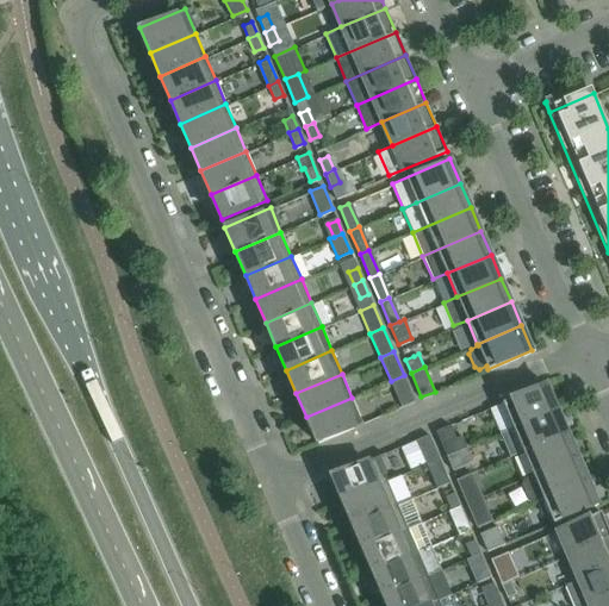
[(404,375),(391,381),(401,406),(415,400),(404,375)]
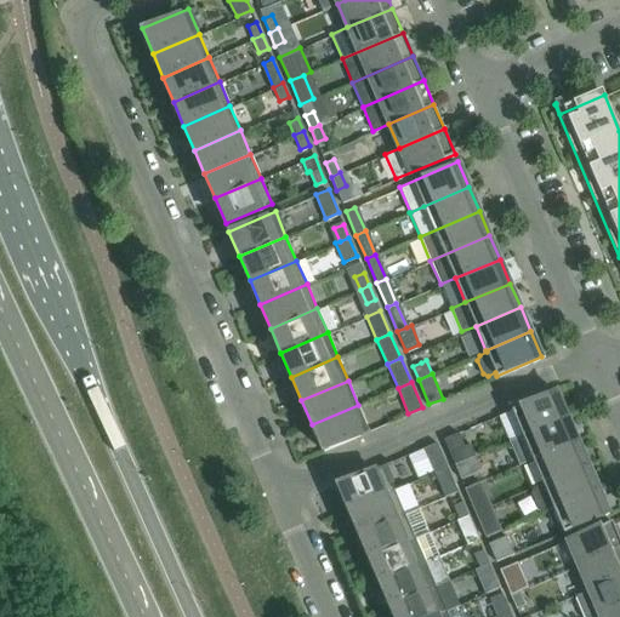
[(511,409),(498,415),(508,440),(567,415),(556,389),(511,409)]
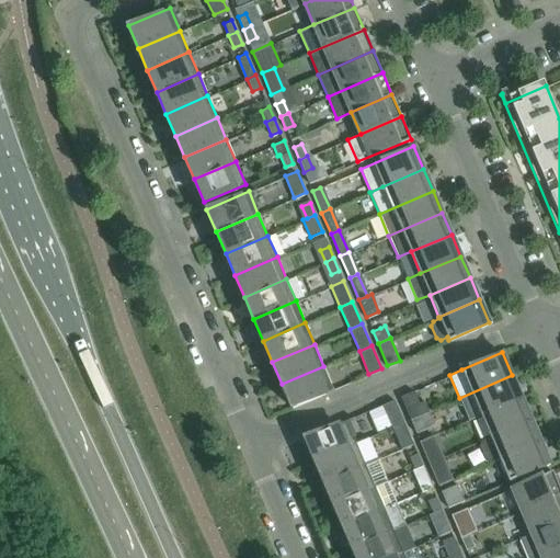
[(333,388),(323,366),(282,384),(292,407),(333,388)]
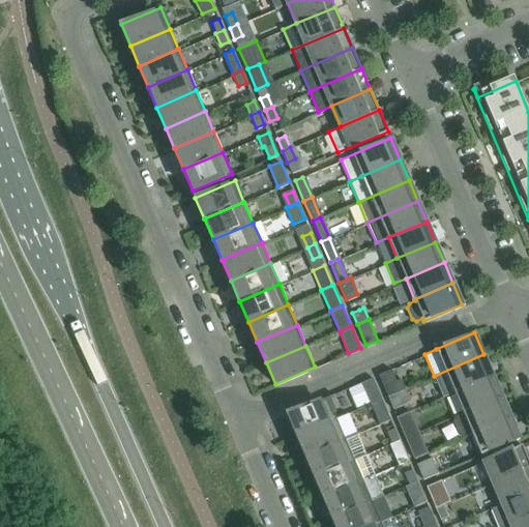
[(483,354),(434,376),(442,397),(453,391),(492,375),(483,354)]
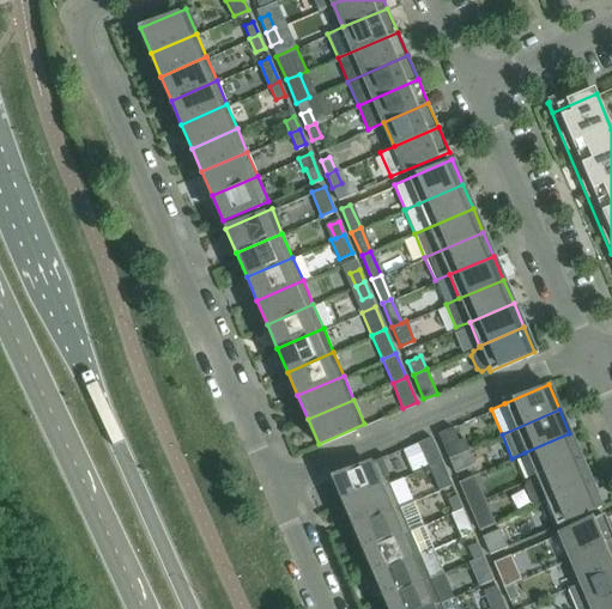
[(458,438),(453,426),(437,432),(448,458),(470,449),(464,436),(458,438)]
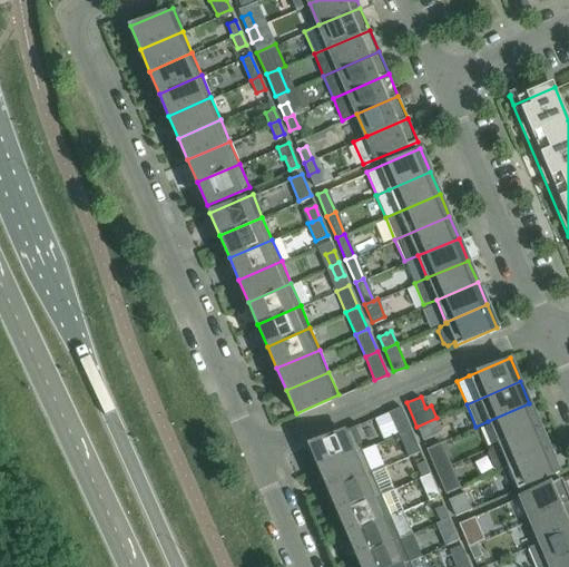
[(498,443),(539,426),(529,403),(488,421),(498,443)]
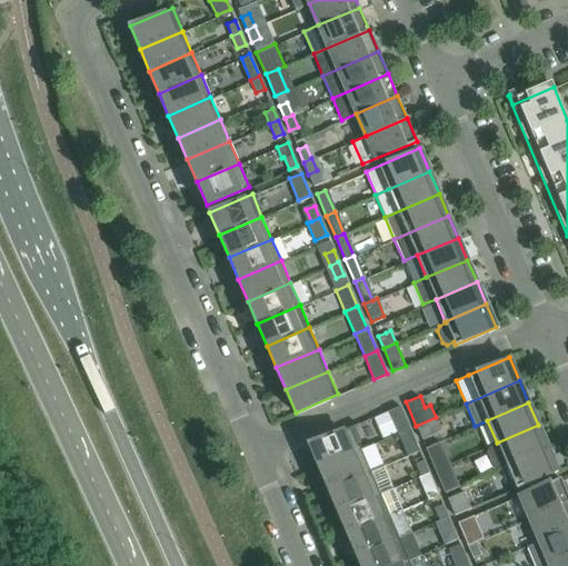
[(409,427),(404,415),(399,404),(388,409),(397,433),(401,430),(409,427)]
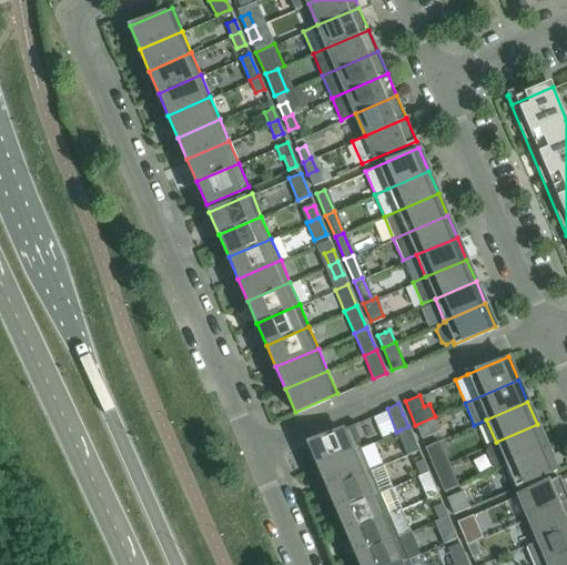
[(439,427),(435,416),(415,425),(421,436),(439,427)]
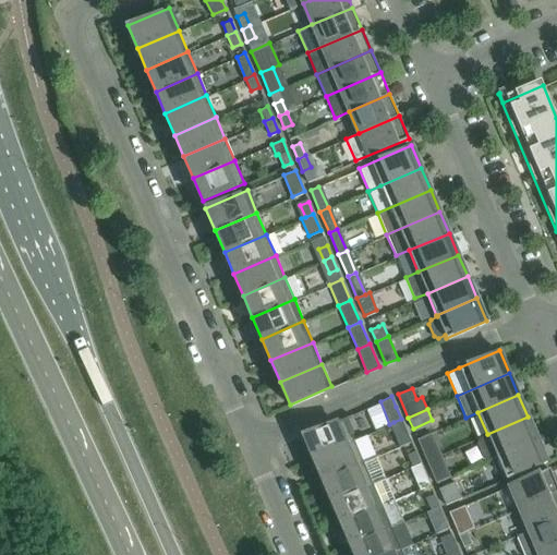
[(354,439),(344,417),(303,434),(312,457),(354,439)]
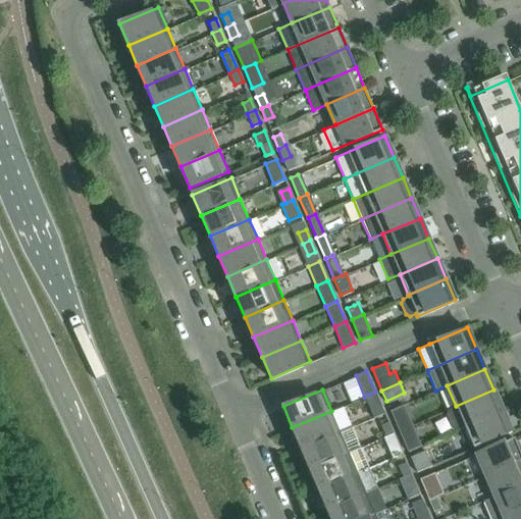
[(502,410),(493,390),(456,406),(449,409),(448,414),(453,426),(456,428),(464,425),(464,426),(502,410)]
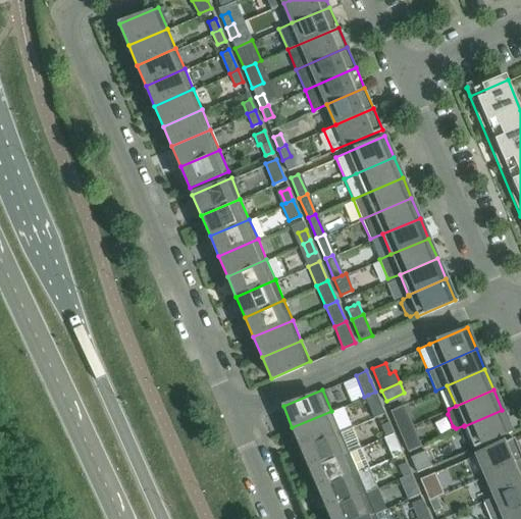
[(380,404),(375,392),(368,395),(372,407),(380,404)]
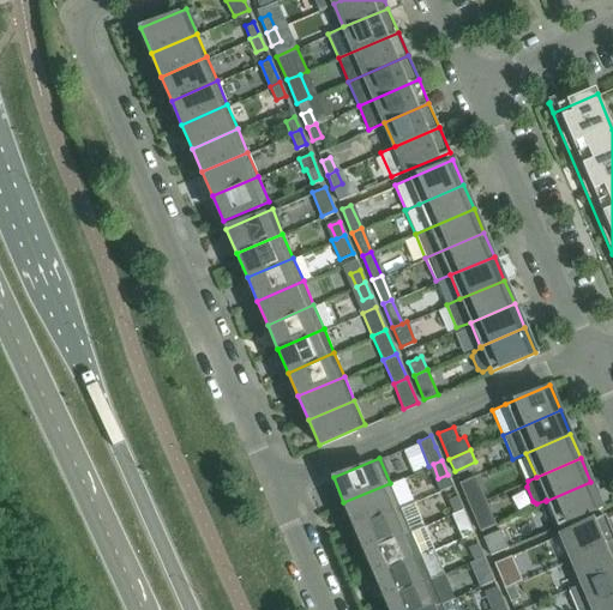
[(473,476),(458,482),(469,505),(476,502),(472,488),(478,485),(473,476)]
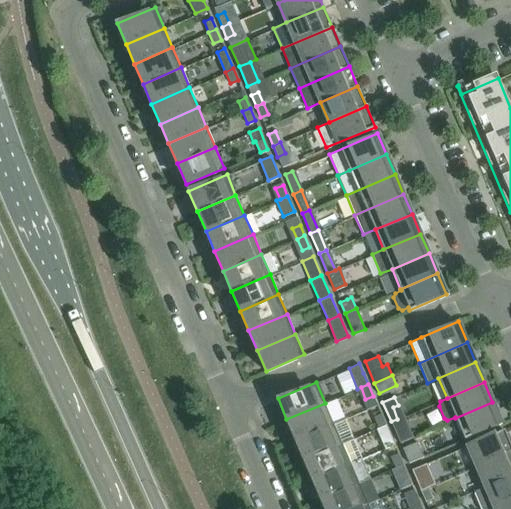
[(501,422),(492,402),(455,418),(464,438),(501,422)]
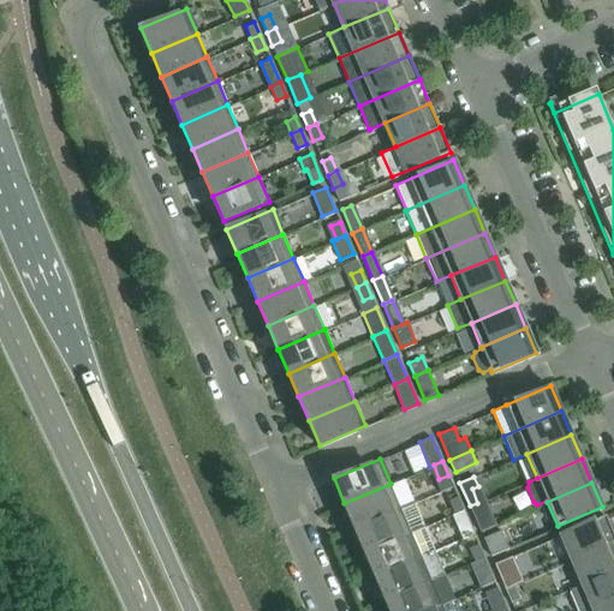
[(400,508),(391,484),(344,503),(355,527),(400,508)]
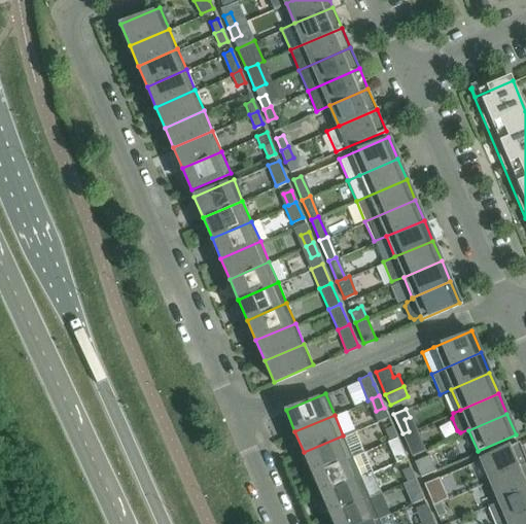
[(396,437),(391,425),(384,428),(389,440),(396,437)]
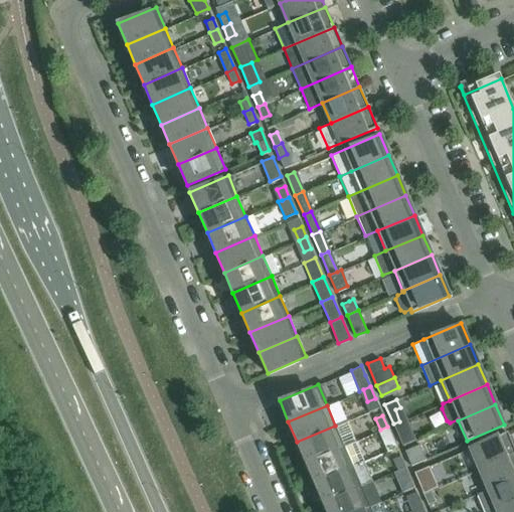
[(347,420),(335,425),(297,442),(305,462),(355,441),(347,420)]
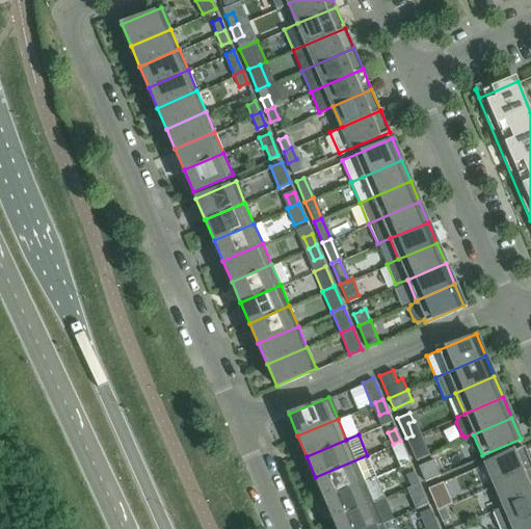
[(405,452),(400,441),(393,444),(391,445),(399,465),(408,460),(405,452)]
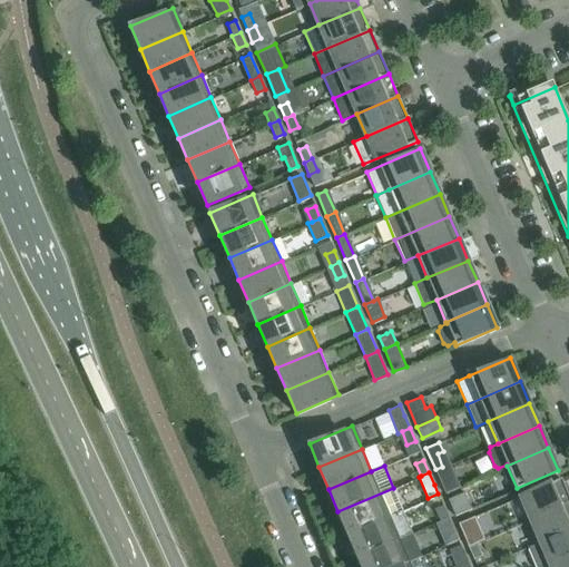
[(455,477),(441,484),(444,491),(460,486),(455,477)]
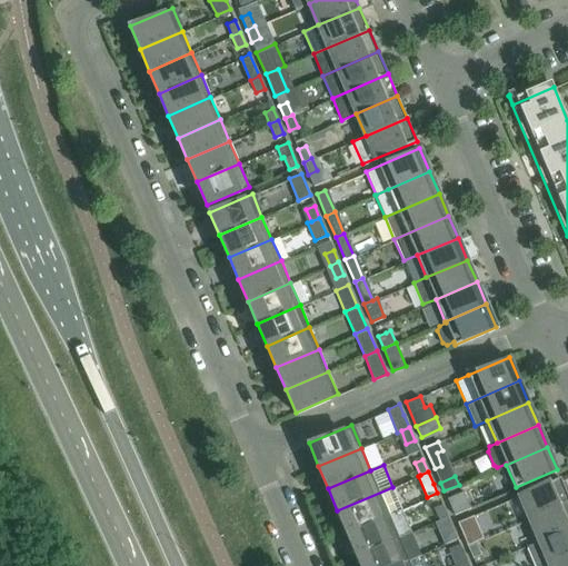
[(567,500),(567,495),(560,477),(519,495),(529,518),(567,500)]
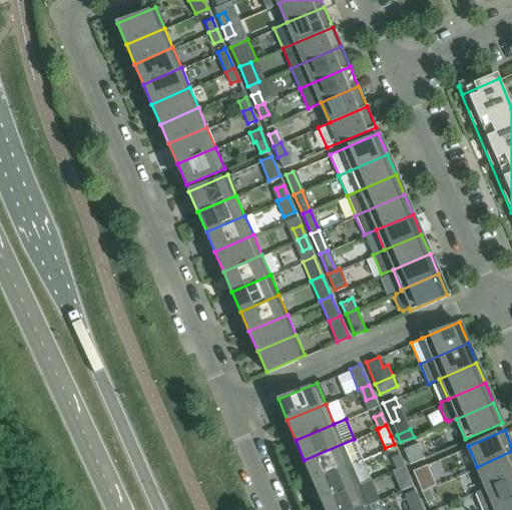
[(362,459),(354,439),(304,460),(313,479),(362,459)]
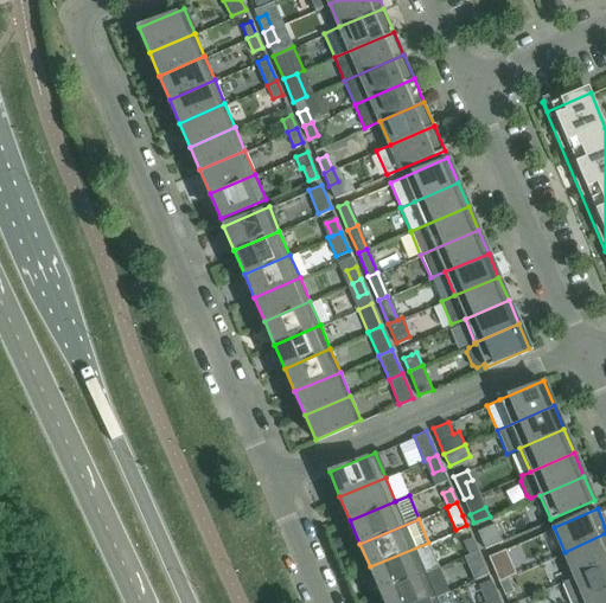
[(484,546),(502,539),(495,521),(477,530),(484,546)]
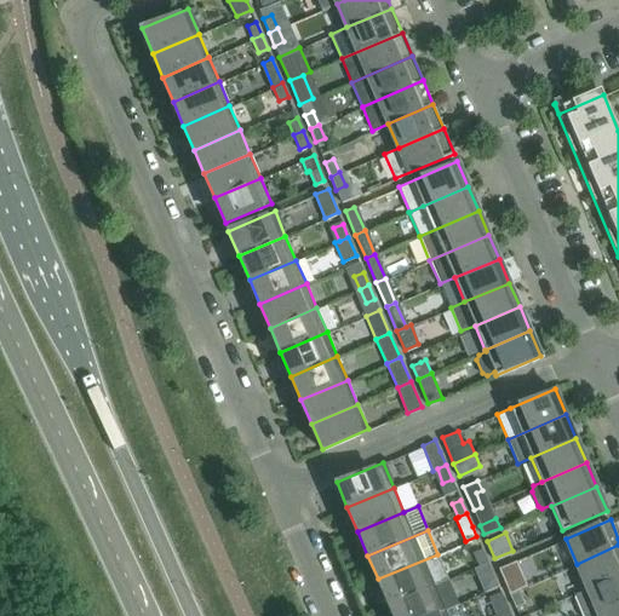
[(618,574),(618,545),(577,564),(586,588),(618,574)]
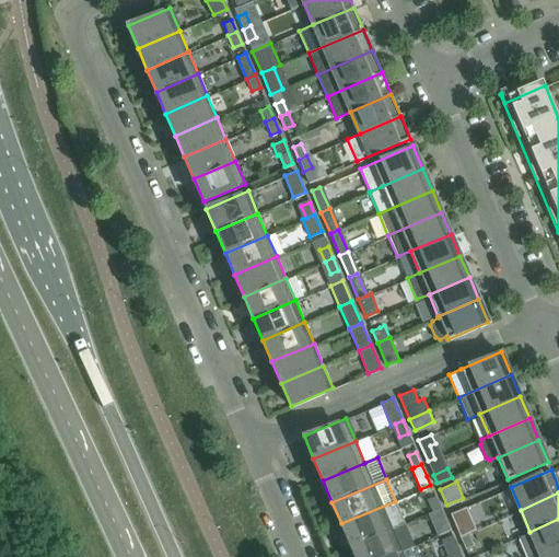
[(440,508),(434,496),(427,499),(432,511),(440,508)]
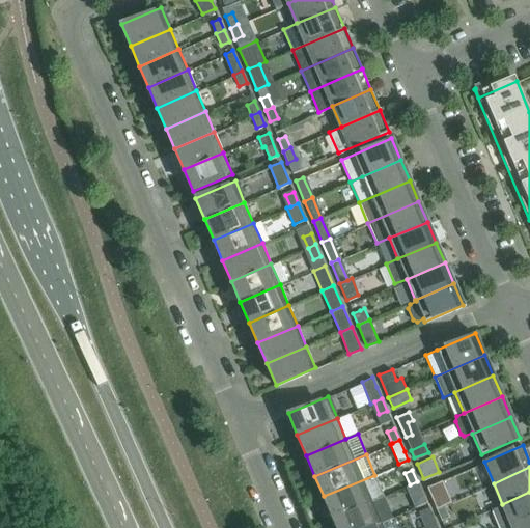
[(383,496),(374,475),(324,496),(332,517),(372,500),(383,496)]
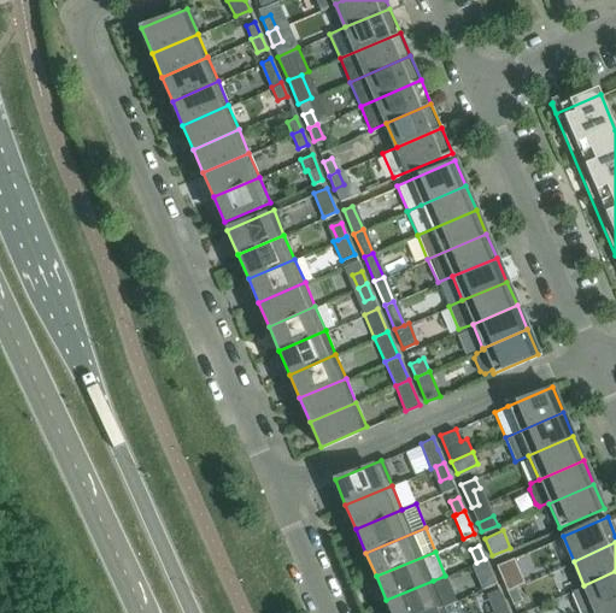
[(491,572),(485,559),(476,563),(481,576),(491,572)]
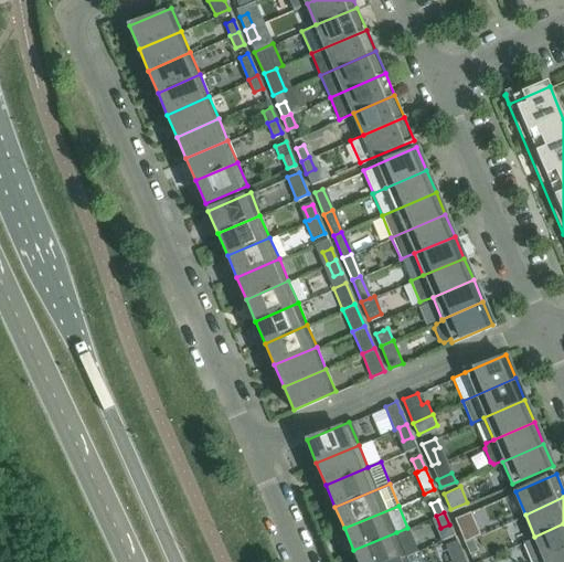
[(544,558),(563,549),(563,523),(534,537),(523,541),(531,561),(532,561),(544,558)]
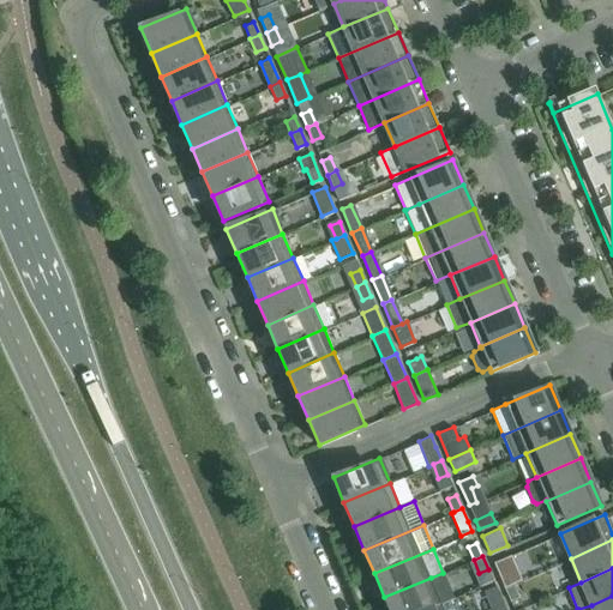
[(514,584),(508,569),(498,574),(504,587),(514,584)]
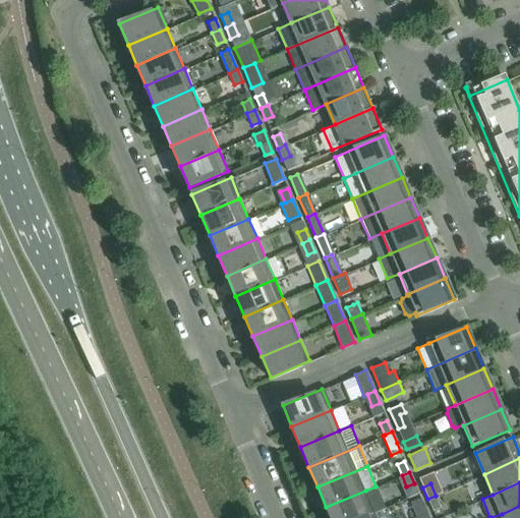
[(356,517),(373,511),(365,491),(326,507),(330,517),(356,517)]
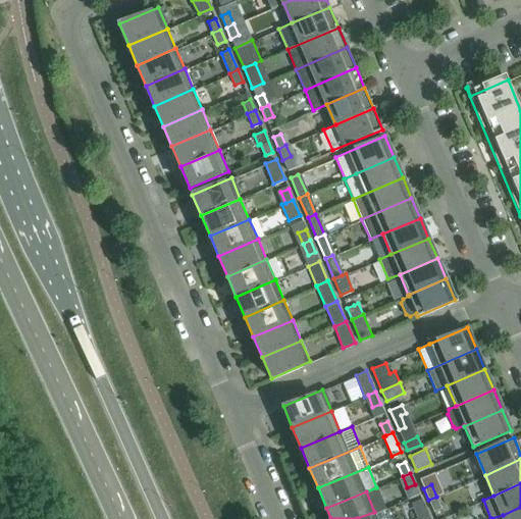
[(437,518),(445,516),(436,497),(428,500),(436,518),(437,518)]
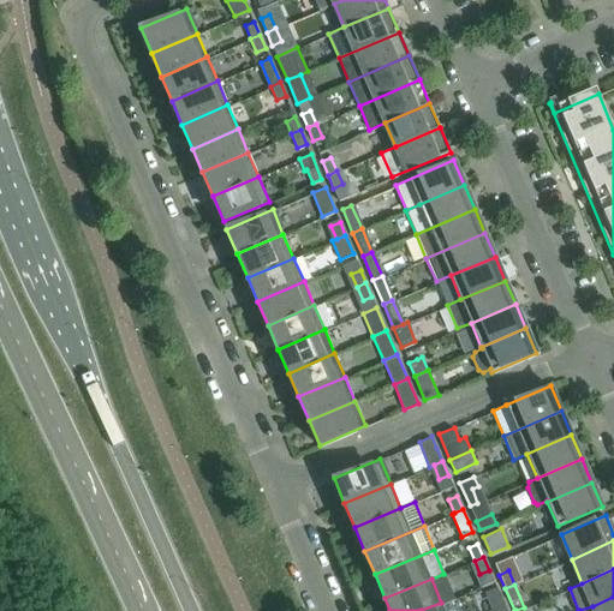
[(504,605),(498,591),(489,594),(495,609),(504,605)]
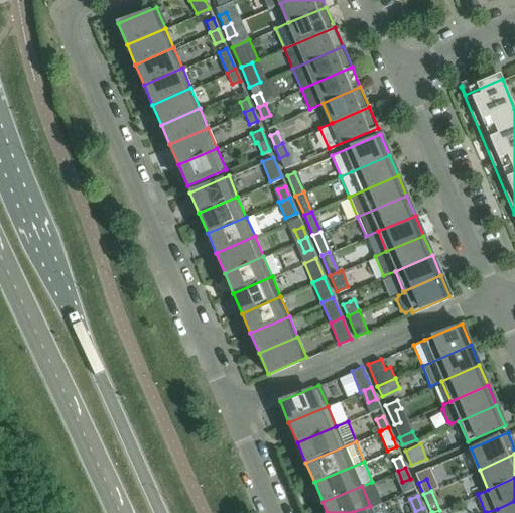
[(498,512),(514,512),(514,501),(497,509),(498,512)]
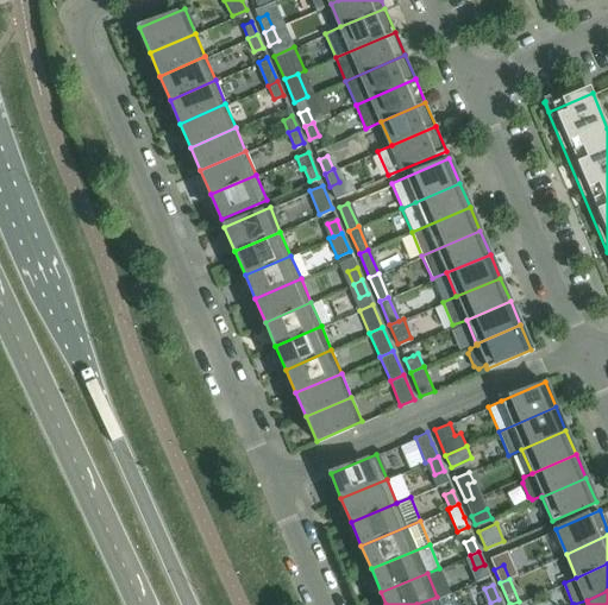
All buildings are outlined.
